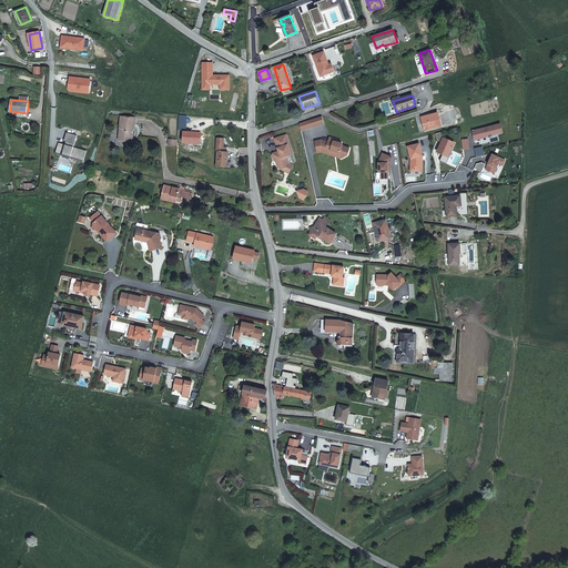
[(433,113),(422,117),(425,130),(442,127),(438,113),(433,114),(433,113)]
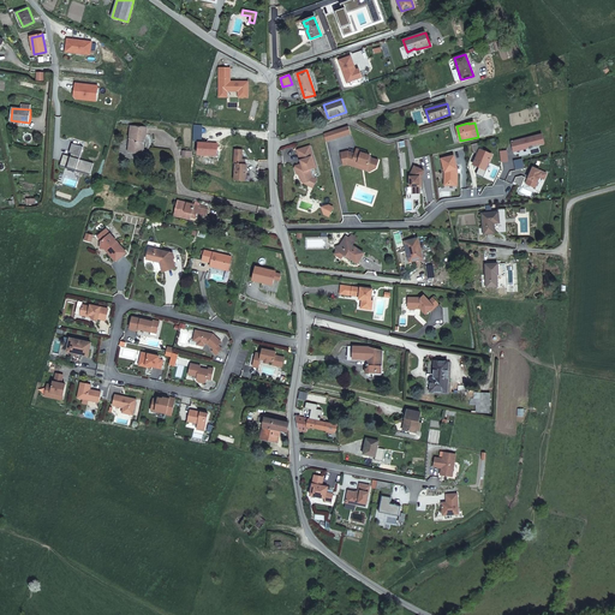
[(137,149),(142,150),(144,133),(147,135),(148,127),(131,126),(129,151),(137,153),(137,149)]
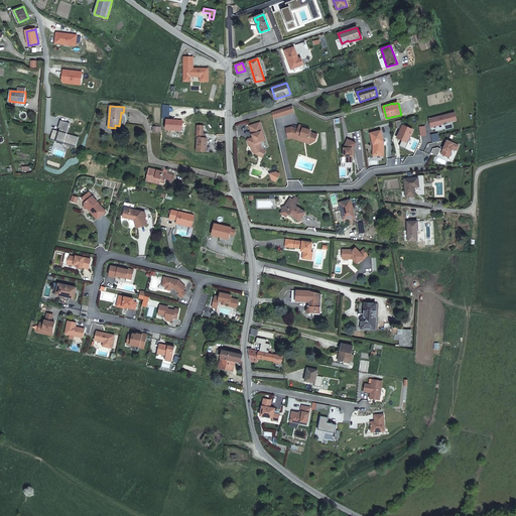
[(292,106),(280,110),(282,116),(294,112),(292,106)]
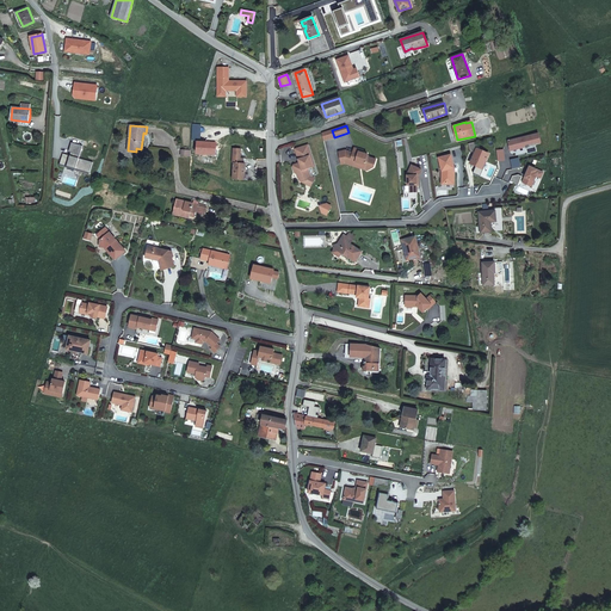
[(332,130),(322,133),(323,141),(334,137),(332,130)]
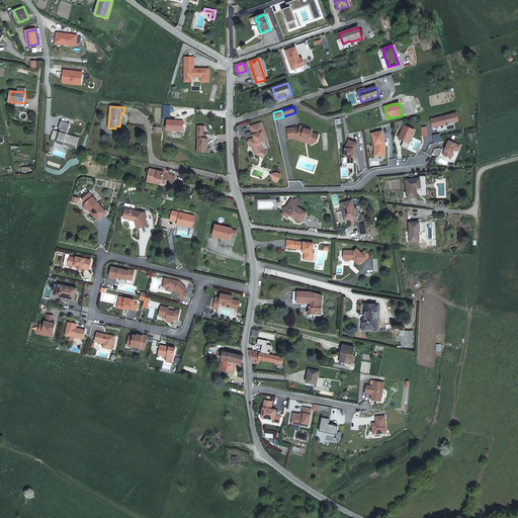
[(456,114),(431,119),(433,125),(435,125),(435,126),(445,124),(445,123),(458,120),(456,114)]
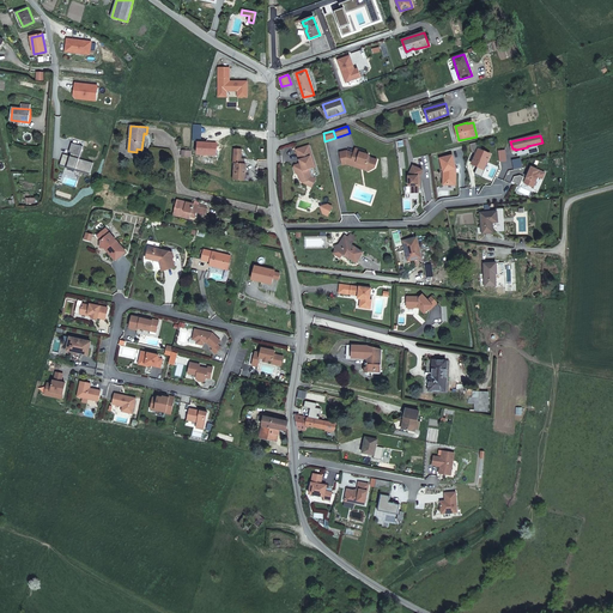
[(480,150),(478,143),(471,144),(472,152),(477,155),(472,164),(484,169),(490,155),(480,150)]
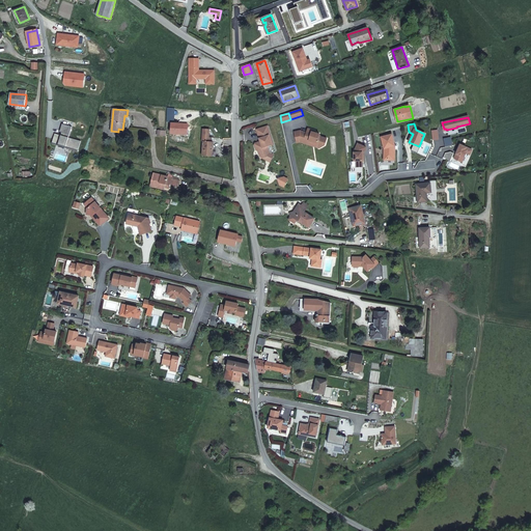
[(268,126),(257,130),(260,142),(259,143),(258,142),(255,143),(255,145),(256,149),(259,151),(260,157),(263,158),(269,156),(271,154),(268,146),(274,144),(268,126)]
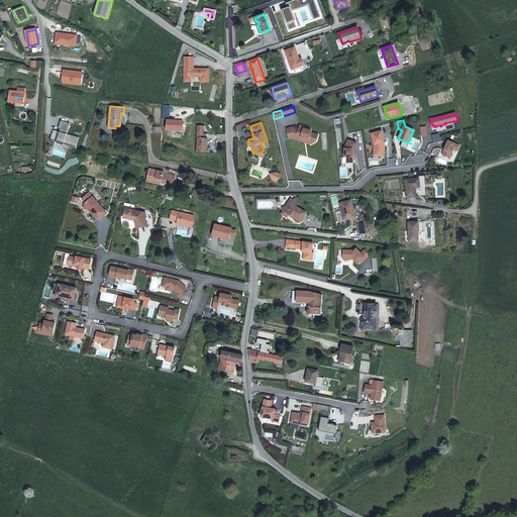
[(287,128),(289,137),(292,136),(301,139),(301,136),(309,139),(311,144),(317,141),(319,135),(312,133),(311,131),(303,129),(304,125),(300,124),(299,128),(293,127),(287,128)]
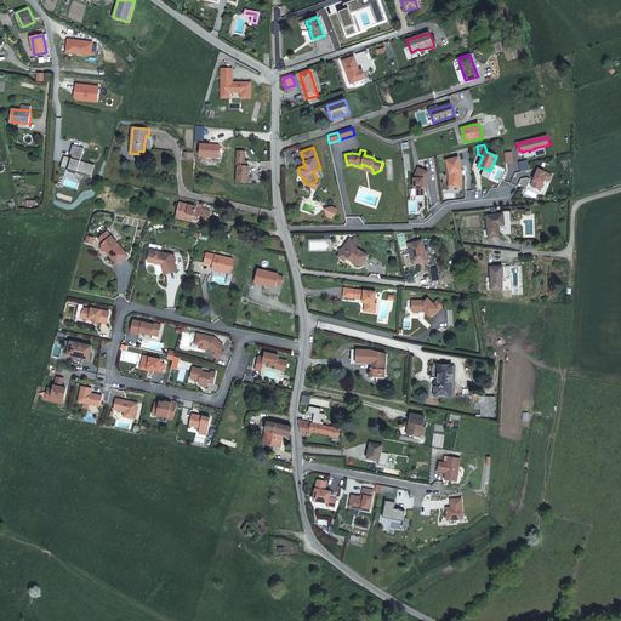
[(243,160),(244,160),(245,152),(237,151),(235,165),(238,165),(237,182),(249,183),(249,166),(248,166),(241,165),(243,160)]
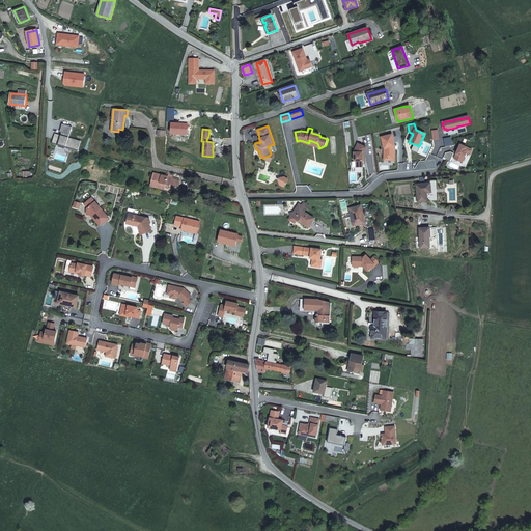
[(387,160),(395,161),(395,149),(393,149),(394,146),(395,146),(392,135),(382,137),(385,149),(384,155),(387,155),(387,160)]
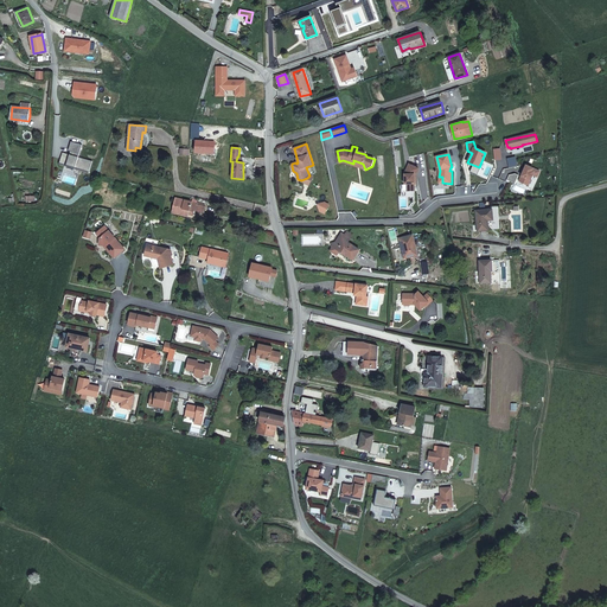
[(407,191),(415,191),(415,184),(416,184),(416,178),(415,178),(415,174),(416,174),(419,168),(409,165),(404,174),(404,185),(407,184),(407,191)]
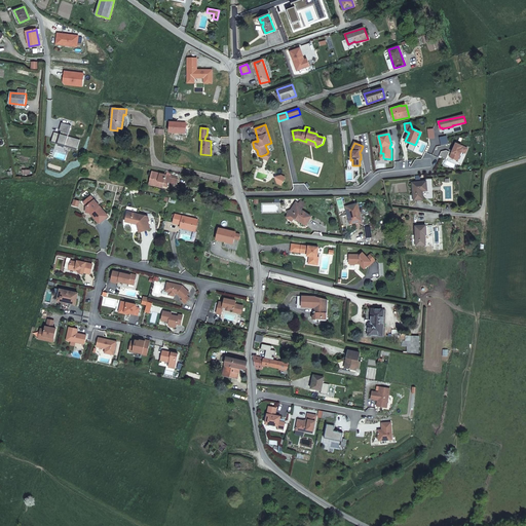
[(456,144),(450,157),(458,161),(462,152),(465,153),(467,149),(456,144)]
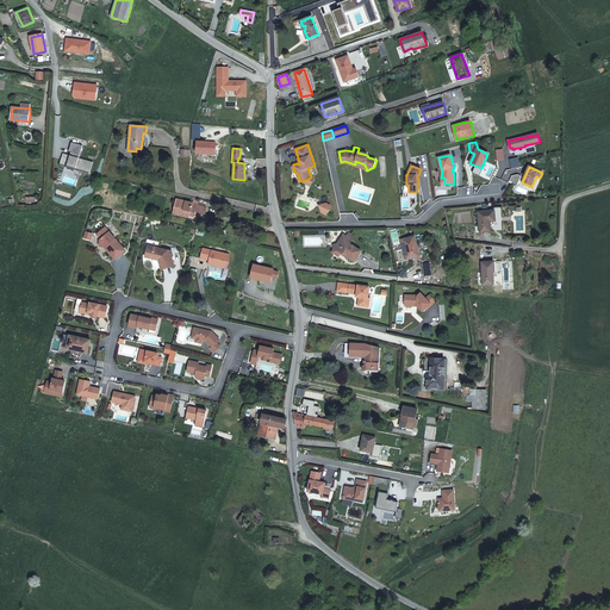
[(198,205),(176,199),(173,213),(180,216),(180,213),(190,216),(194,217),(197,212),(205,215),(206,209),(198,206),(198,205)]
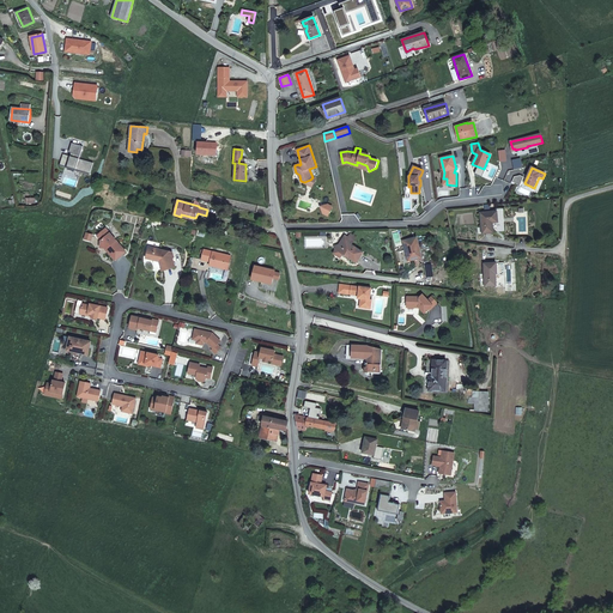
[(329,205),(322,207),(325,216),(332,213),(329,205)]
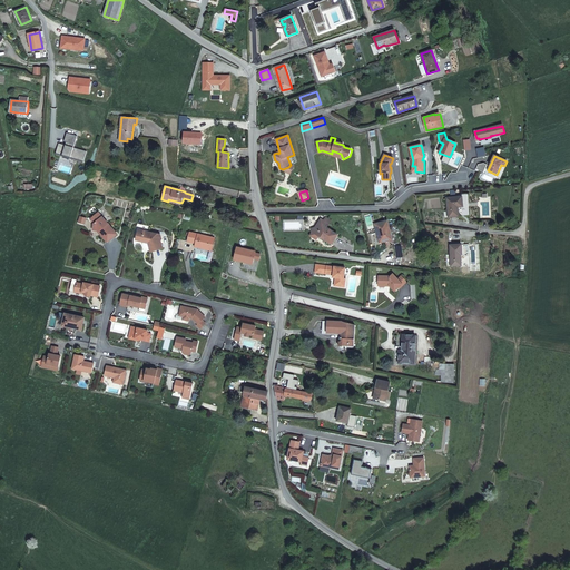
[(462,196),(446,198),(449,217),(459,216),(458,207),(463,207),(462,196)]
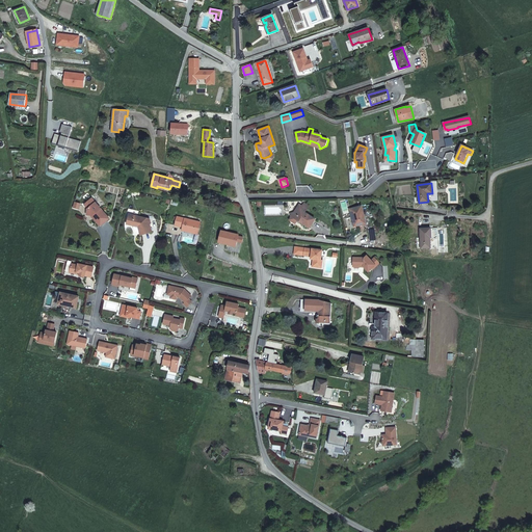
[(90,216),(99,225),(101,227),(108,219),(90,200),(84,204),(88,209),(86,210),(86,216),(90,216)]
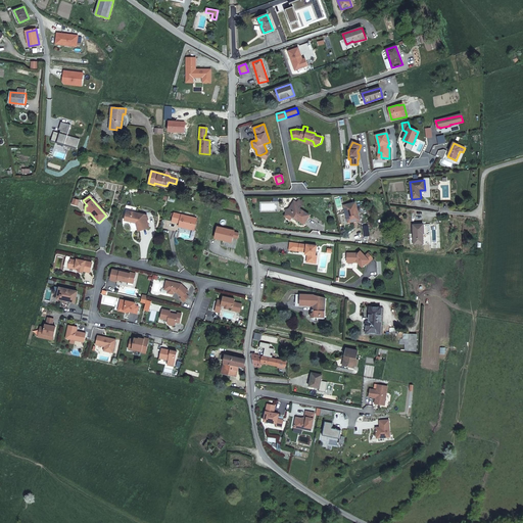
[(296,217),(295,219),(303,224),(310,216),(299,208),(301,205),(297,202),(295,205),(292,203),(289,208),(286,209),(287,218),(292,217),(293,216),(296,217)]
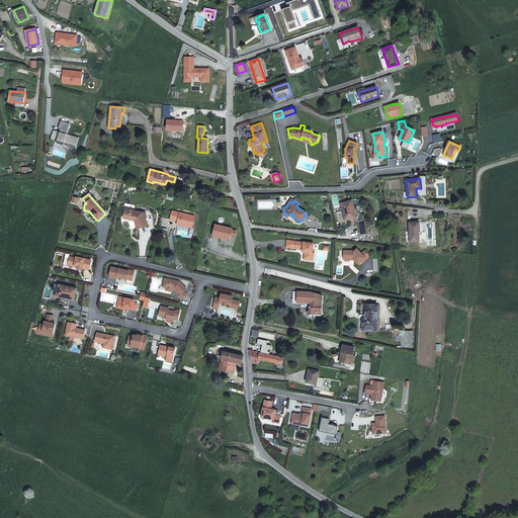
[(345,211),(347,220),(356,218),(352,200),(341,203),(343,211),(345,211)]
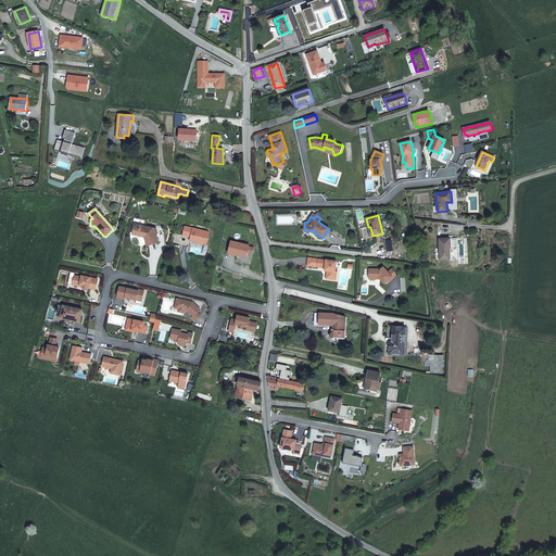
[(156,229),(135,224),(131,235),(144,237),(147,247),(159,242),(156,234),(158,234),(156,229)]
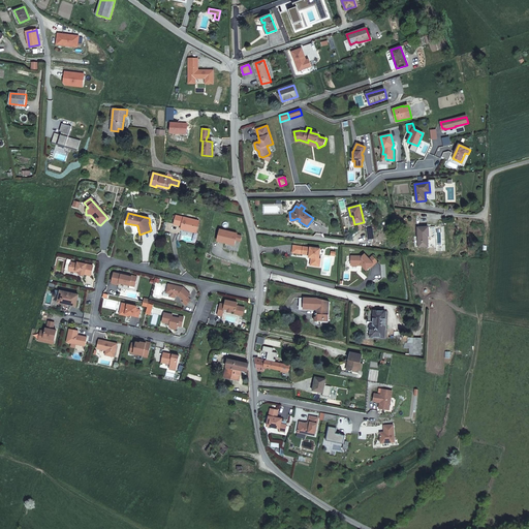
[(181,228),(196,231),(199,221),(176,215),(176,216),(175,219),(174,223),(181,225),(181,228)]
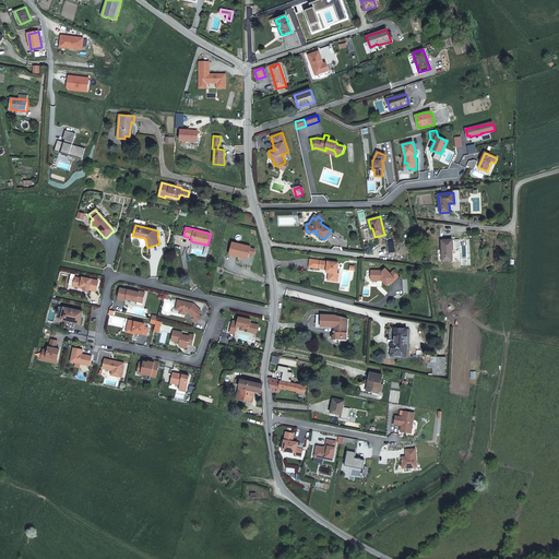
[(453,240),(441,240),(442,261),(452,261),(452,250),(453,249),(453,240)]
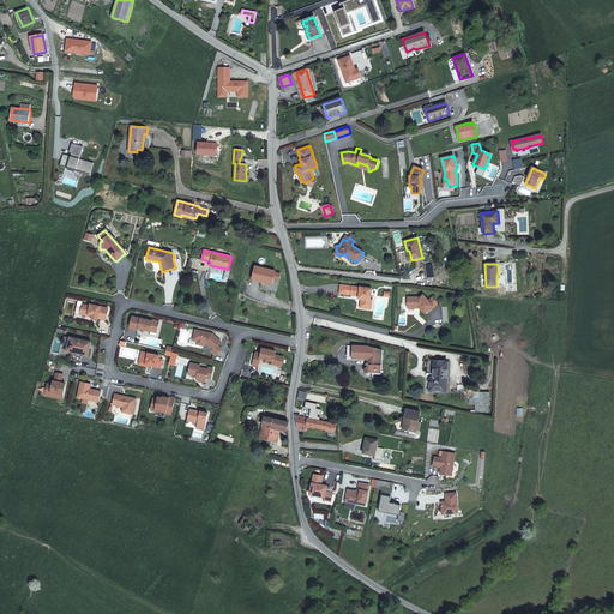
[(263,281),(272,283),(275,271),(256,266),(254,271),(253,271),(253,274),(254,274),(252,280),(262,282),(263,281)]
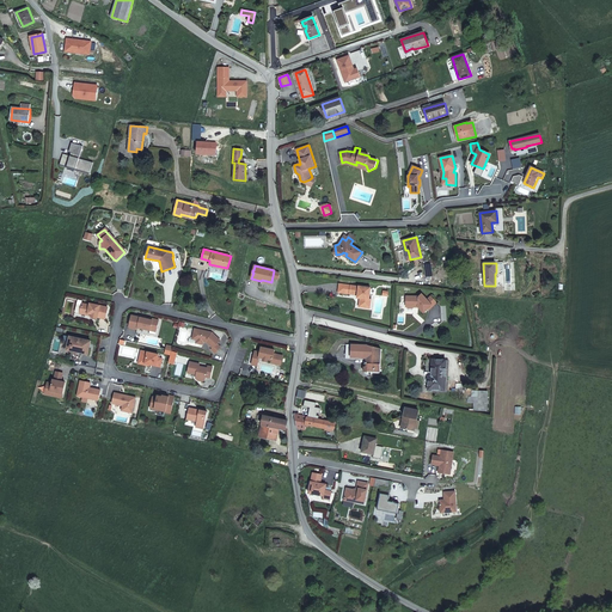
[(357,294),(360,294),(361,297),(361,298),(362,298),(361,306),(371,307),(372,298),(369,298),(371,287),(359,285),(359,286),(338,283),(338,292),(349,293),(350,292),(359,293),(357,294)]
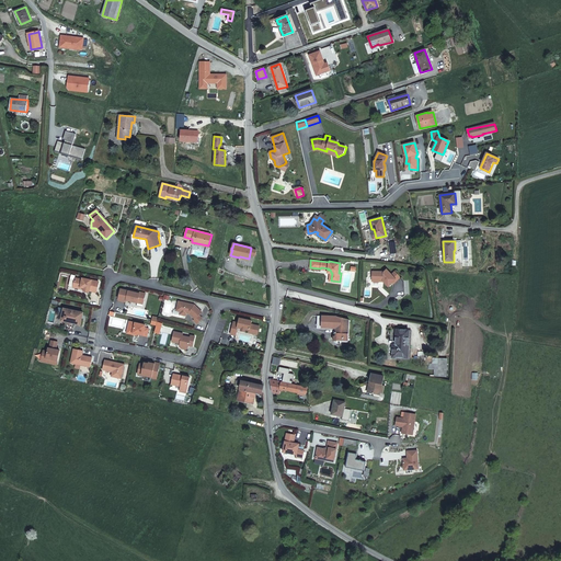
[(384,274),(371,272),(371,278),(373,278),(373,283),(378,284),(380,283),(381,283),(387,289),(395,282),(386,272),(384,274)]
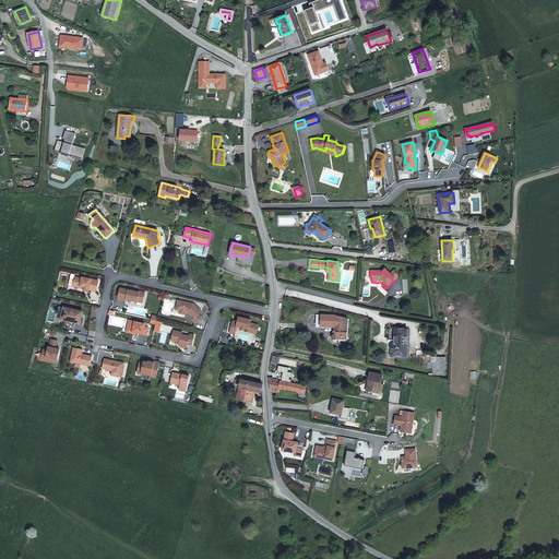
[(74,277),(73,286),(80,287),(81,286),(84,287),(84,288),(83,289),(88,290),(88,289),(96,290),(98,281),(82,277),(82,278),(74,277)]
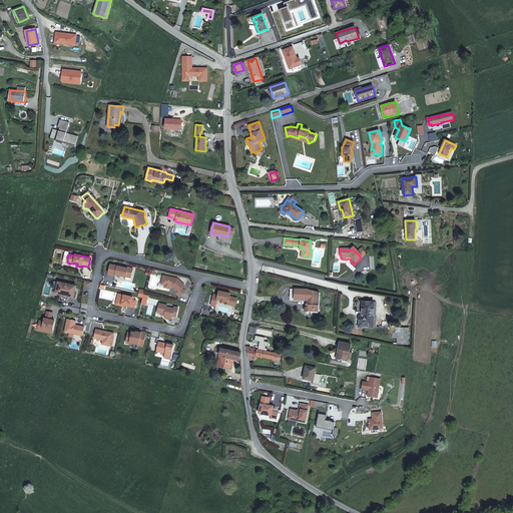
[(110,265),(108,274),(115,276),(115,275),(126,277),(126,275),(131,277),(132,268),(127,267),(127,269),(110,265)]
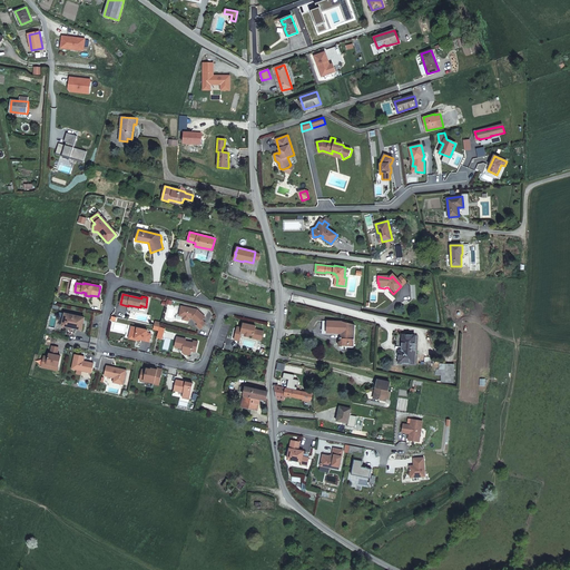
[(197,310),(182,306),(179,315),(184,316),(183,320),(188,321),(189,317),(189,316),(192,317),(190,318),(193,318),(198,324),(197,325),(200,328),(206,323),(203,320),(205,316),(197,310)]
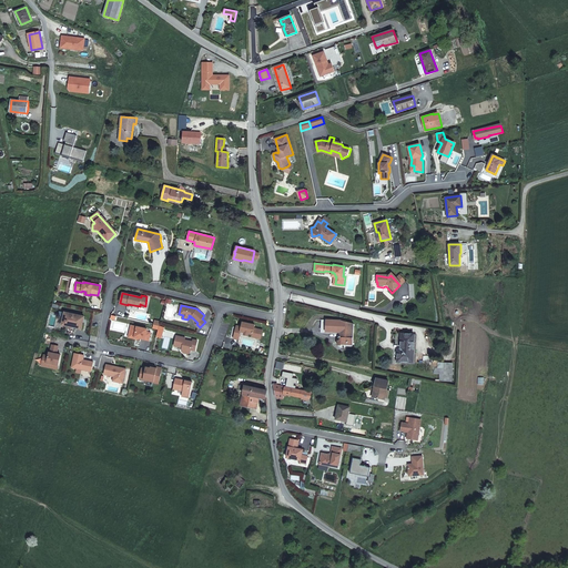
[(64,312),(63,320),(68,321),(67,325),(81,328),(84,316),(64,312)]
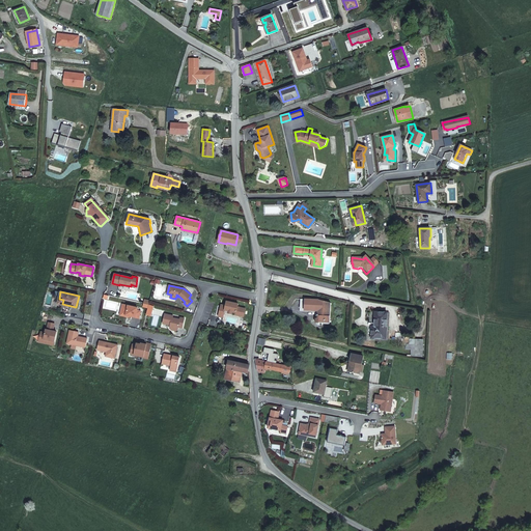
[(235,314),(244,316),(246,308),(238,307),(239,304),(227,301),(226,306),(221,305),(219,316),(223,317),(225,309),(228,310),(228,312),(232,313),(232,311),(236,312),(235,314)]
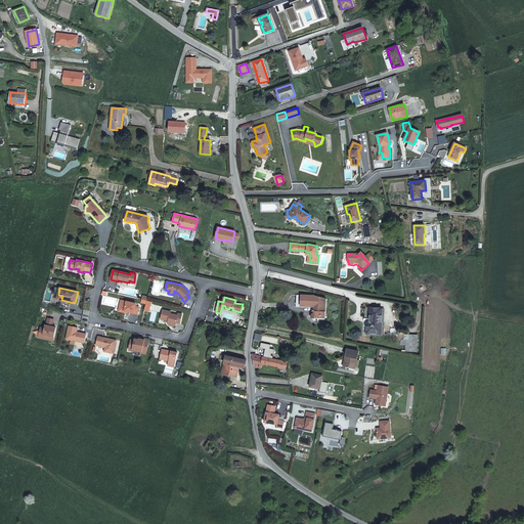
[(121,300),(119,311),(128,313),(128,311),(137,313),(139,307),(135,306),(135,304),(121,300)]
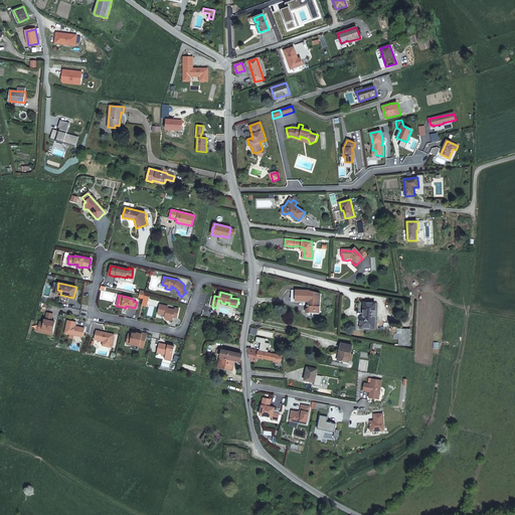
[(309,296),(308,307),(310,307),(310,312),(313,313),(320,313),(321,296),(309,296)]
